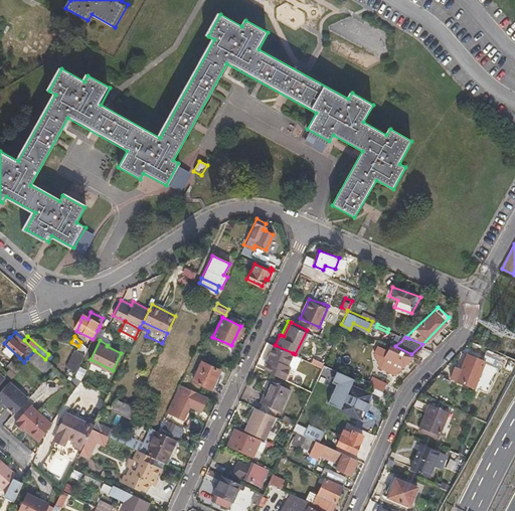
[(89,348),(80,342),(78,346),(76,350),(74,349),(65,367),(76,372),(77,368),(89,348)]
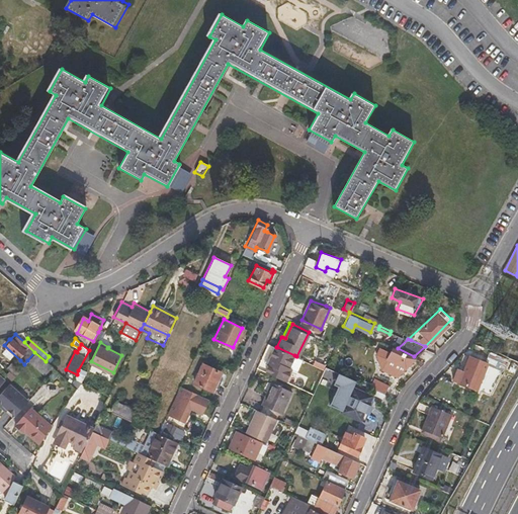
[(398,374),(414,356),(398,348),(393,346),(390,351),(378,347),(375,353),(380,367),(398,374)]
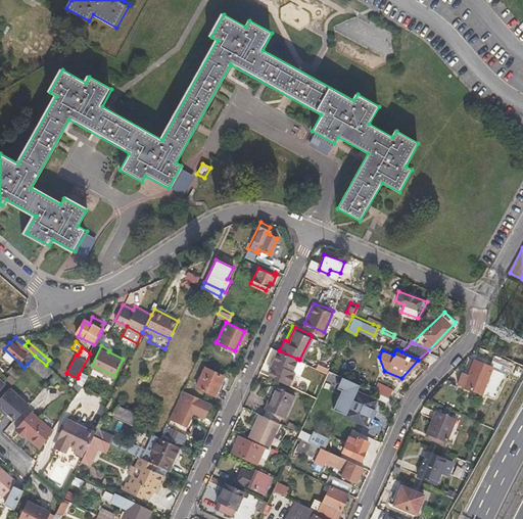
[(297,359),(280,350),(271,371),(269,370),(266,377),(287,387),(293,374),(290,373),(297,359)]
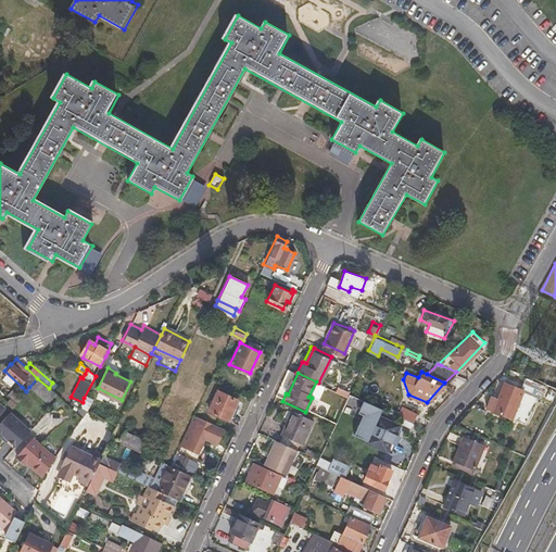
[(533,393),(538,381),(526,375),(520,386),(506,380),(498,398),(493,396),(488,406),(514,417),(526,389),(533,393)]
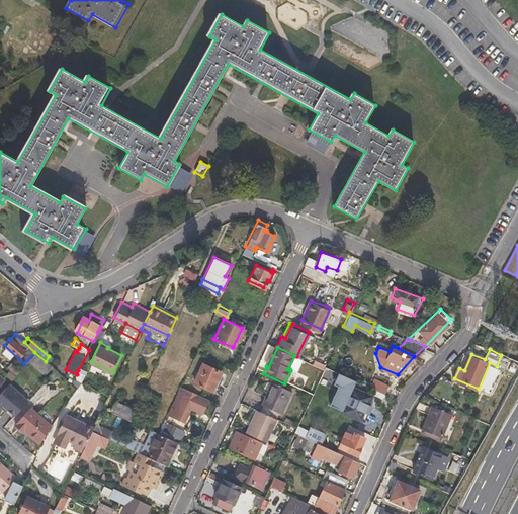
[(46,361),(34,352),(27,360),(42,373),(50,365),(46,361)]
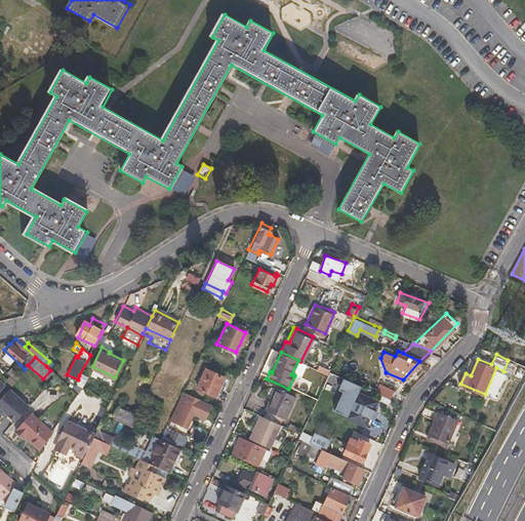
[(509,360),(508,360),(503,371),(510,374),(516,362),(510,359),(509,360)]
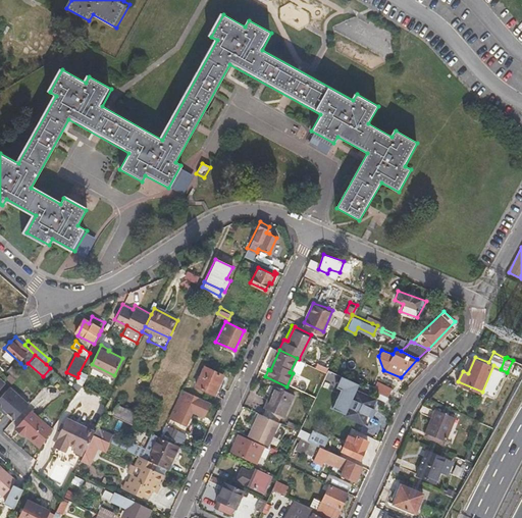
[(24,367),(20,363),(14,370),(17,374),(24,367)]
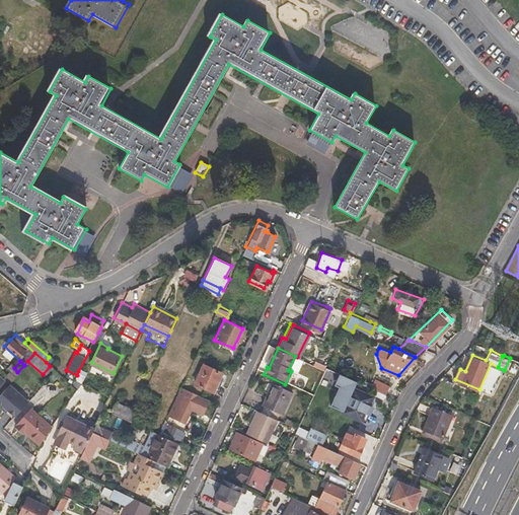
[(222,372),(204,363),(195,381),(214,390),(222,372)]
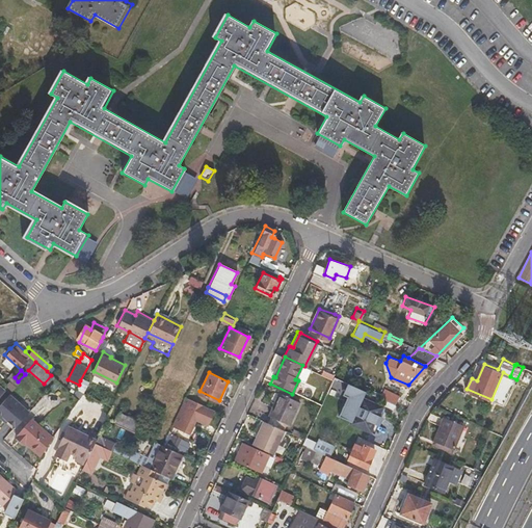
[(5,378),(14,387),(18,381),(15,377),(9,373),(5,378)]
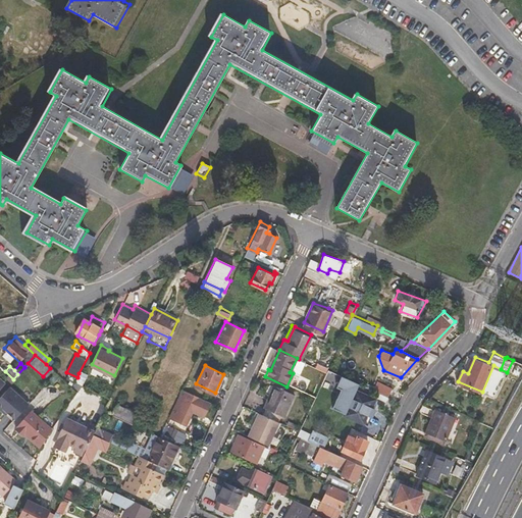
[(376,380),(373,389),(386,395),(390,386),(376,380)]
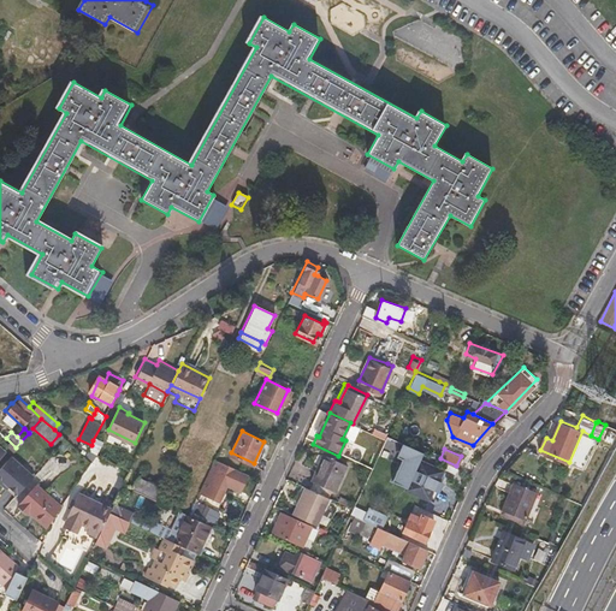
[(0,463),(0,476),(18,491),(35,469),(12,450),(0,463)]
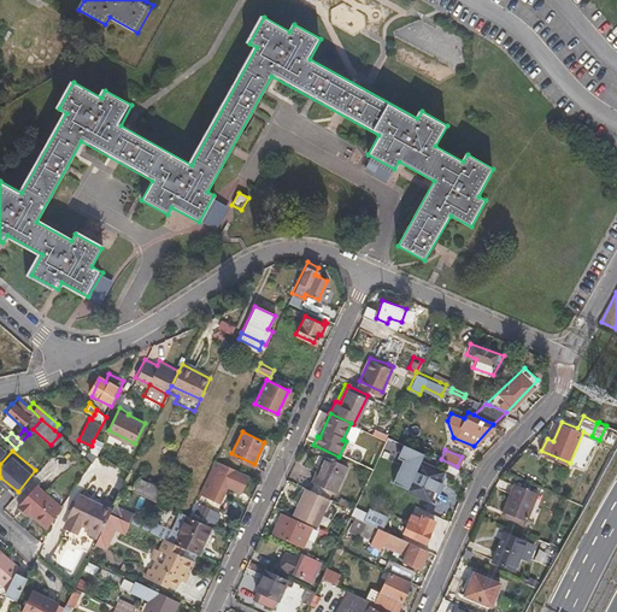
[(344,464),(322,454),(310,478),(313,480),(310,487),(328,495),(331,488),(344,464)]
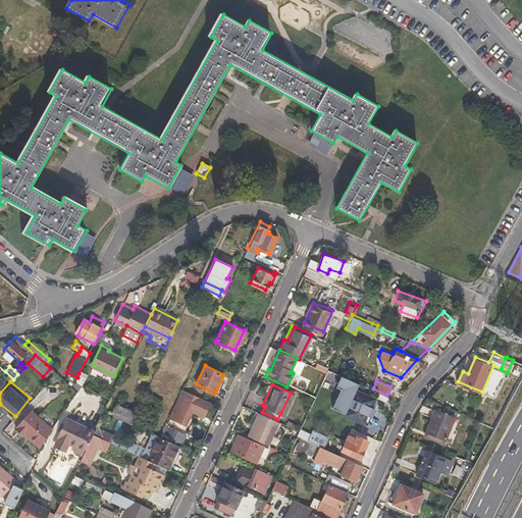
[(373,400),(354,391),(344,414),(362,422),(373,400)]
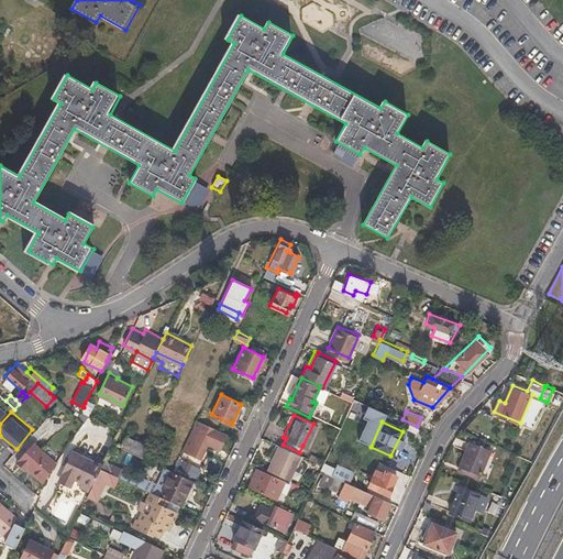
[(211,433),(194,425),(187,438),(190,439),(195,441),(189,452),(200,457),(211,433)]
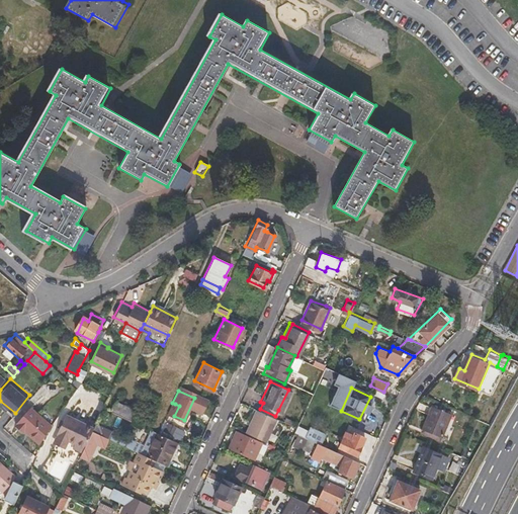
[(116,399),(111,410),(131,419),(137,408),(116,399)]
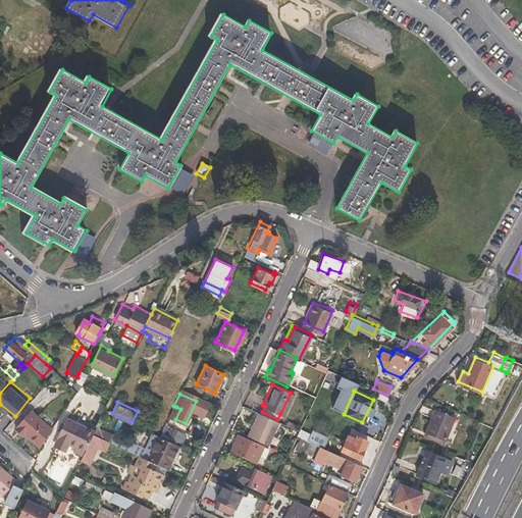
[(334,405),(327,402),(322,411),(329,415),(334,405)]
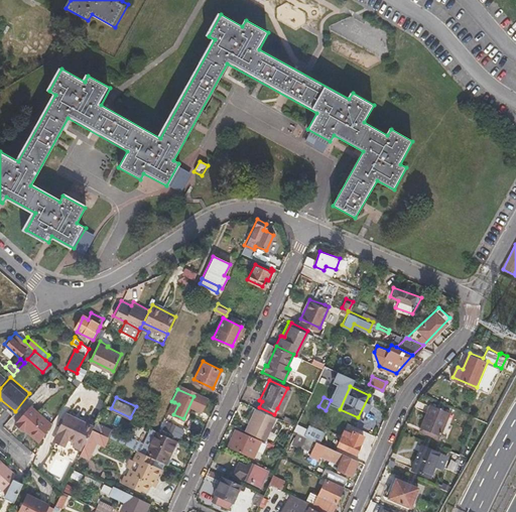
[(178,404),(174,402),(169,412),(173,414),(178,404)]
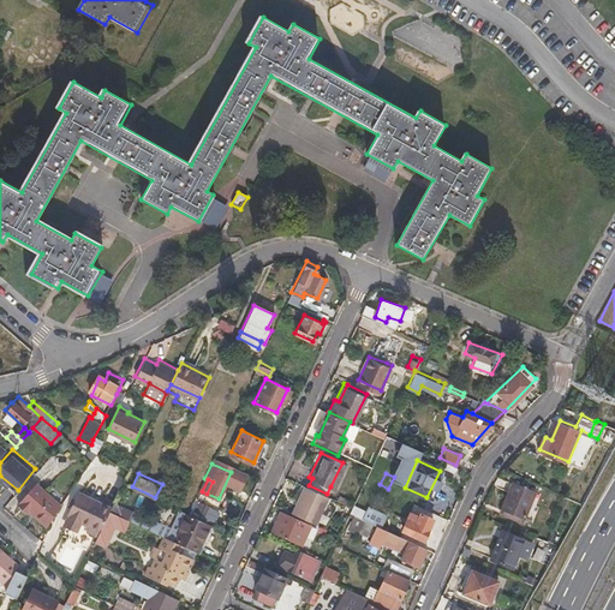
[(28,503),(47,520),(52,512),(59,501),(35,480),(18,500),(19,500),(17,502),(24,508),(27,506),(28,503)]
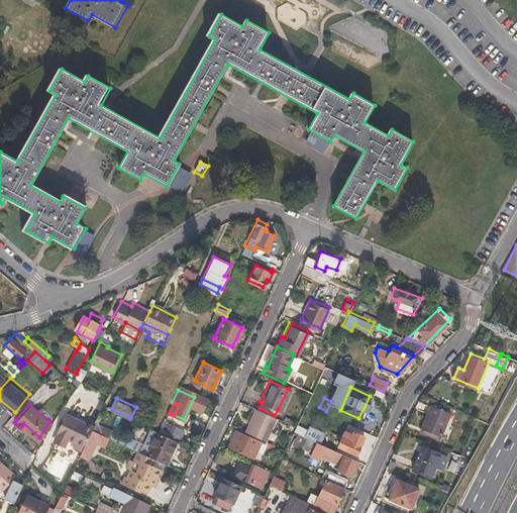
[(260,408),(255,406),(243,429),(265,439),(277,416),(275,415),(260,408)]
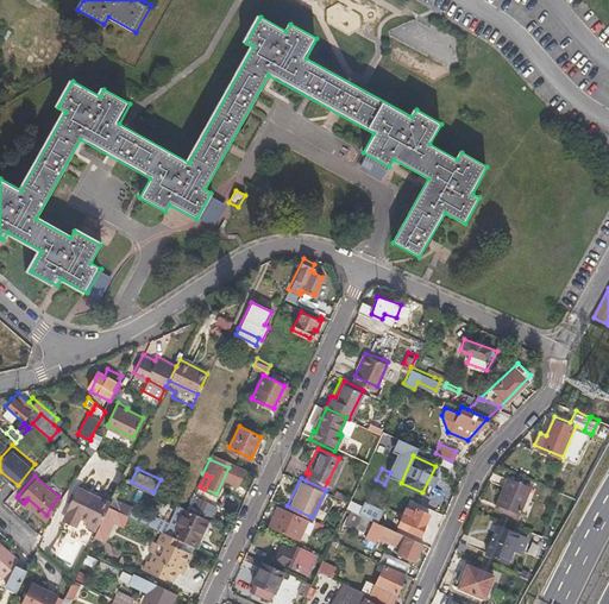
[(496,514),(518,523),(520,518),(520,520),(532,492),(509,483),(496,514)]
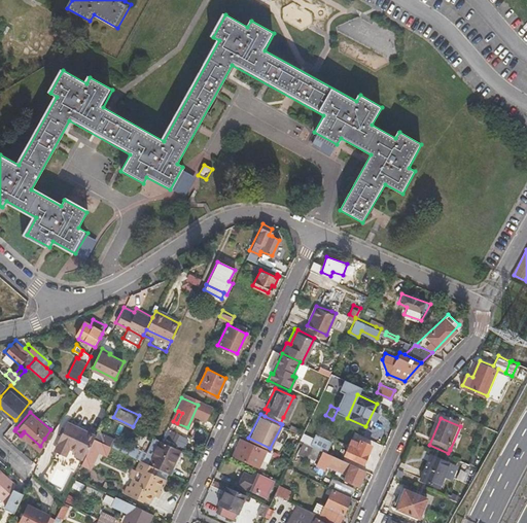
[(94,436),(95,433),(67,420),(57,440),(59,441),(57,446),(67,451),(70,446),(76,449),(74,452),(83,456),(94,436)]
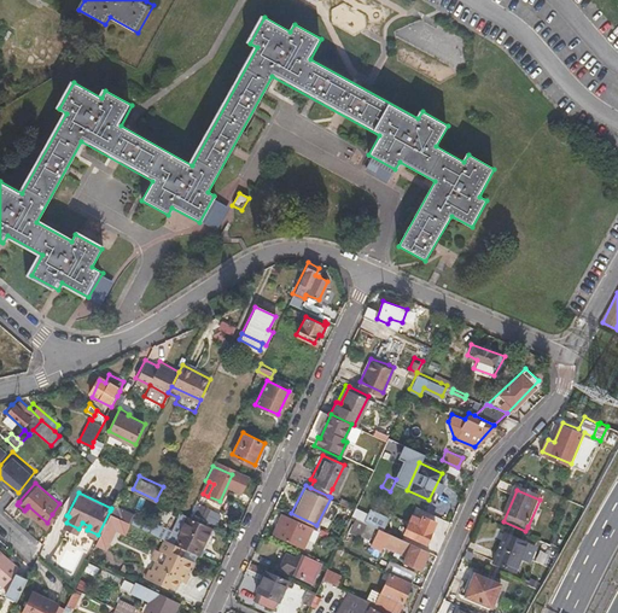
[(133,511),(115,501),(111,508),(130,517),(133,511)]
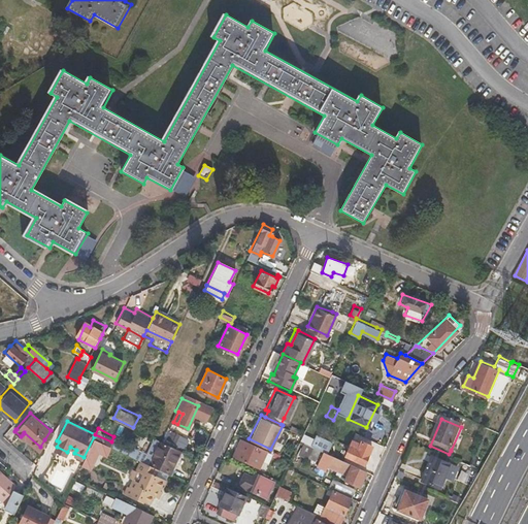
[(180,433),(171,428),(166,437),(176,443),(180,433)]
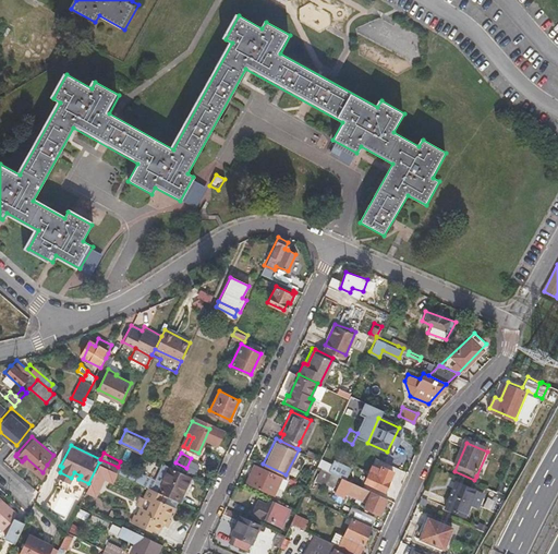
[(24,459),(40,473),(43,472),(25,457),(24,459)]
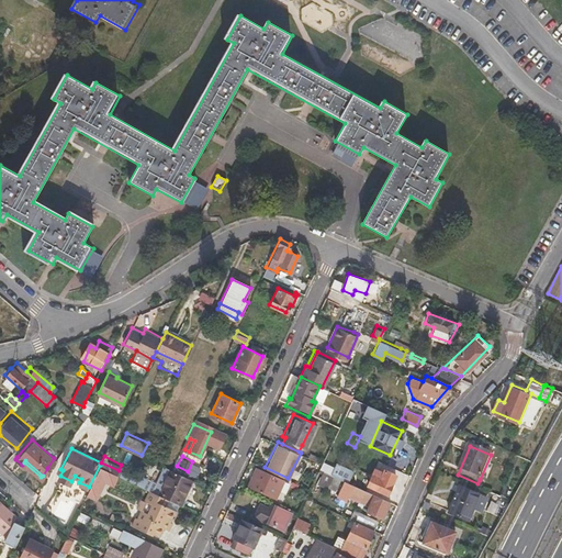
[(119,470),(101,462),(100,465),(117,473),(119,470)]
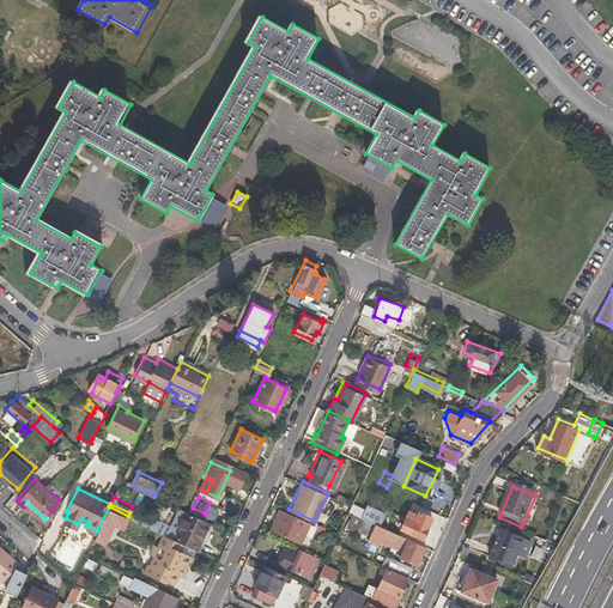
[(184,510),(177,505),(165,530),(195,545),(207,520),(196,515),(194,517),(183,512),(184,510)]
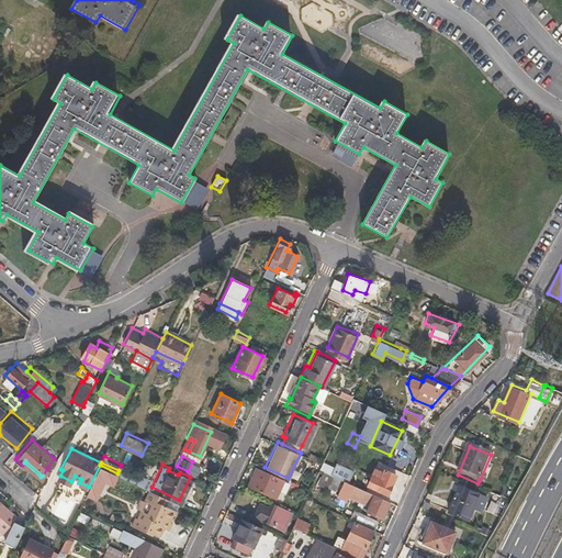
[(148,477),(123,465),(120,475),(144,486),(148,477)]
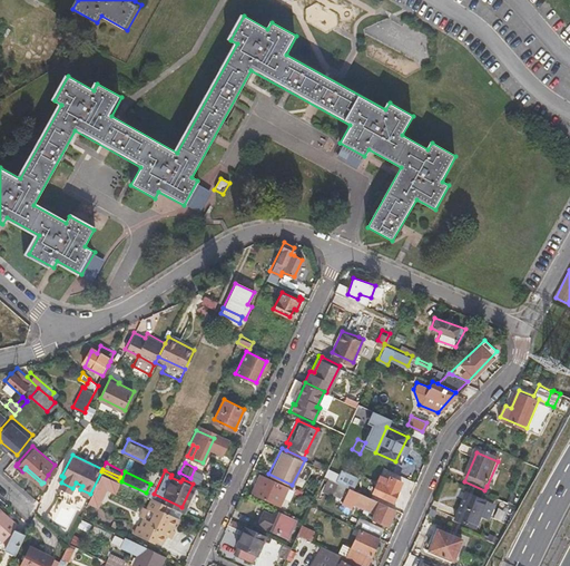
[(370,487),(387,496),(396,478),(383,471),(382,474),(376,471),(369,487),(370,487)]
